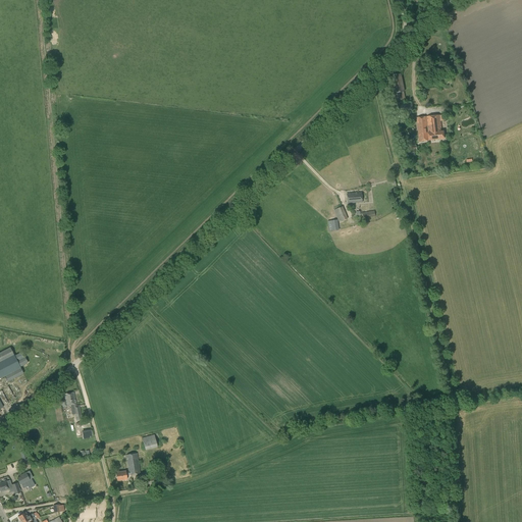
[(395,74),(398,93),(405,91),(402,73),(395,74)]
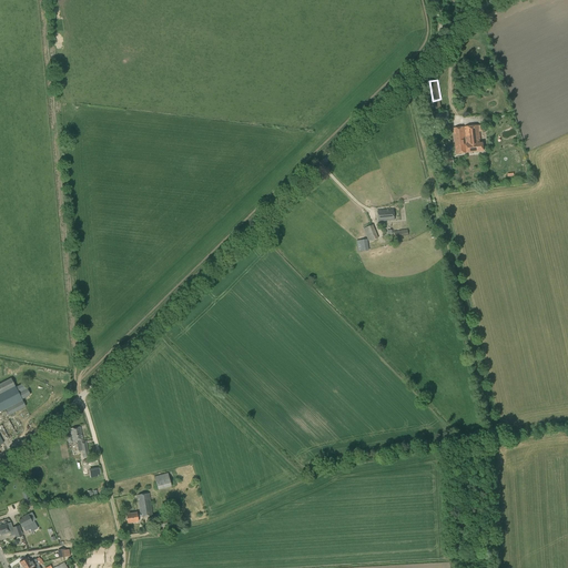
[(448,125),(448,112),(432,112),(432,124),(446,124),(446,125),(448,125)]
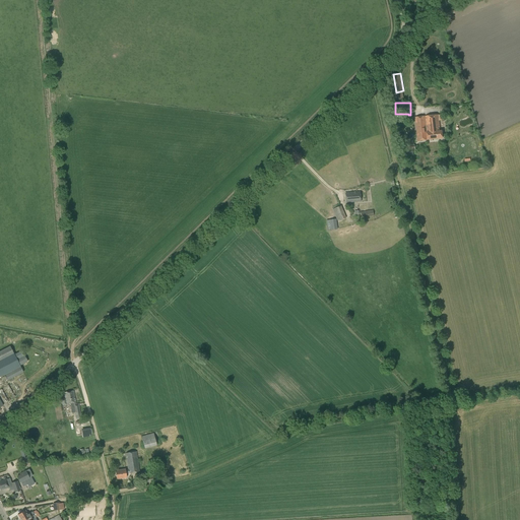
[(440,131),(439,121),(444,120),(444,115),(415,117),(417,141),(442,138),(442,130),(440,131)]
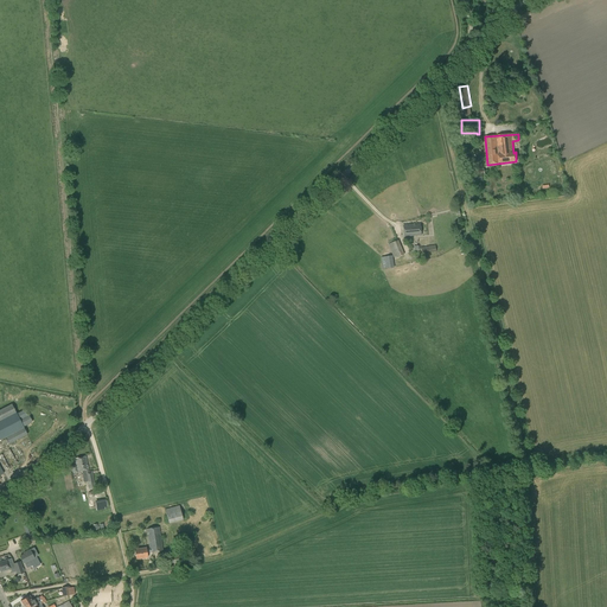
[(404,237),(421,235),(421,224),(403,225),(404,237)]
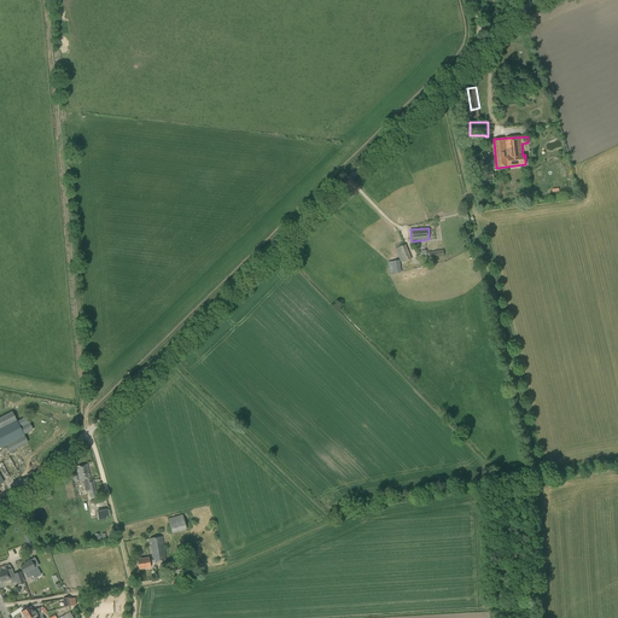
[(406,262),(412,260),(406,245),(396,249),(401,262),(406,261),(406,262)]
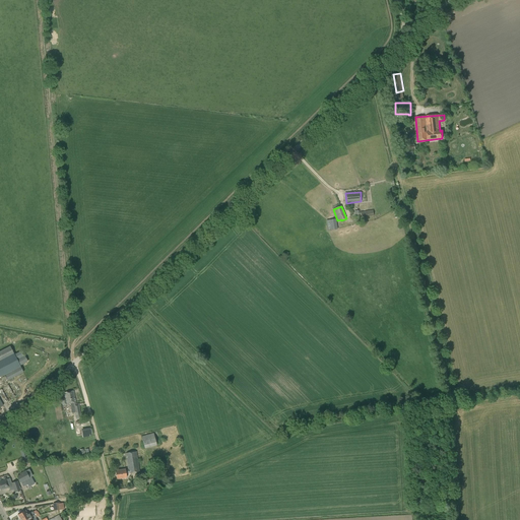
[(328,231),(337,230),(336,219),(326,220),(328,231)]
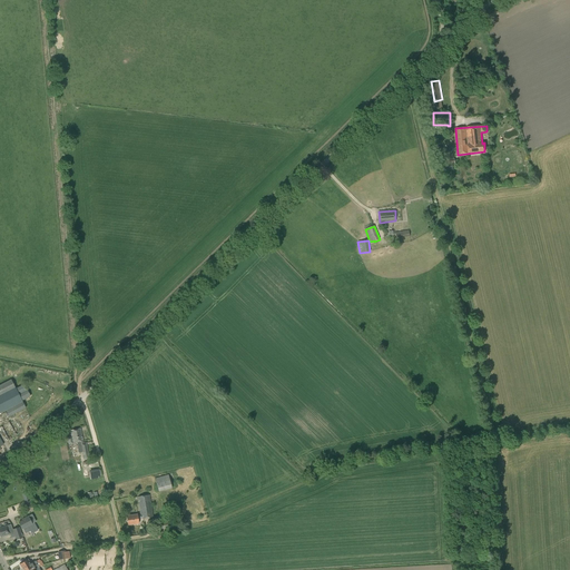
[(0,413),(22,402),(22,401),(19,394),(11,380),(0,384),(0,413)]
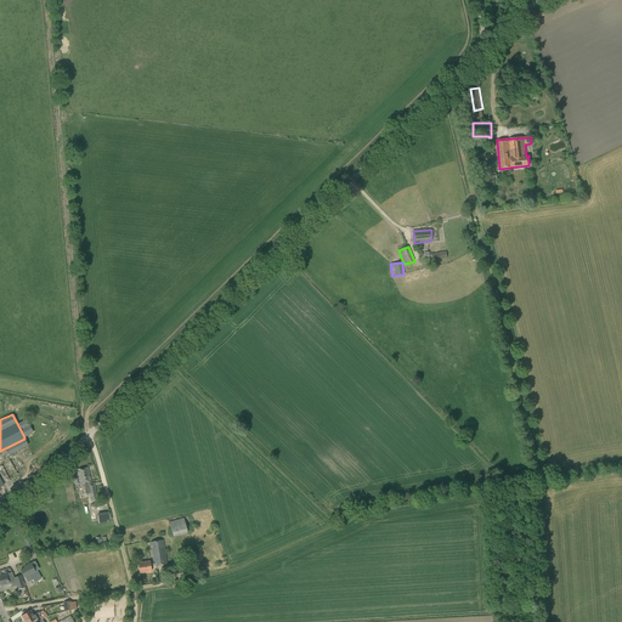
[(29,427),(21,430),(24,437),(32,434),(33,433),(29,427)]
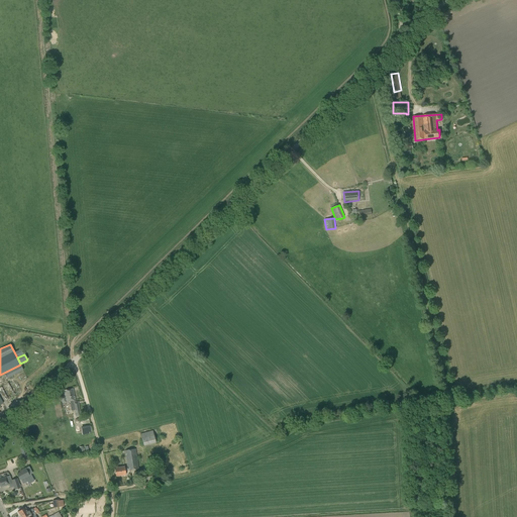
[(76,402),(73,389),(64,391),(65,396),(61,397),(62,403),(73,402),(76,416),(81,415),(78,402),(76,402)]
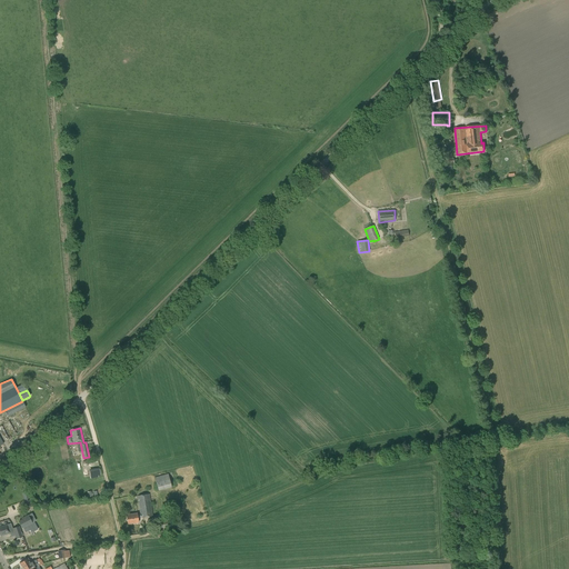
[(172,487),(168,473),(155,477),(159,490),(172,487)]
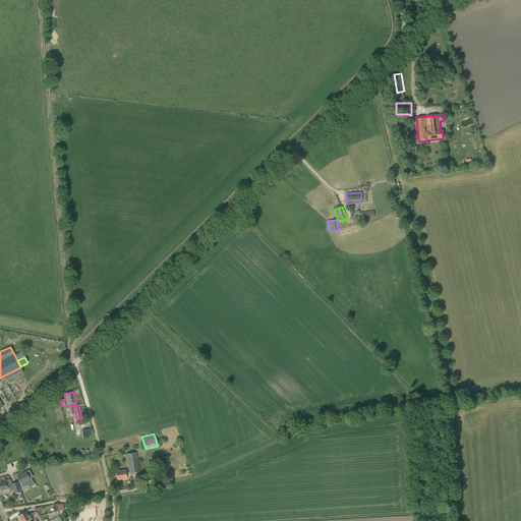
[(15,447),(3,451),(4,456),(12,453),(14,459),(19,457),(15,447)]
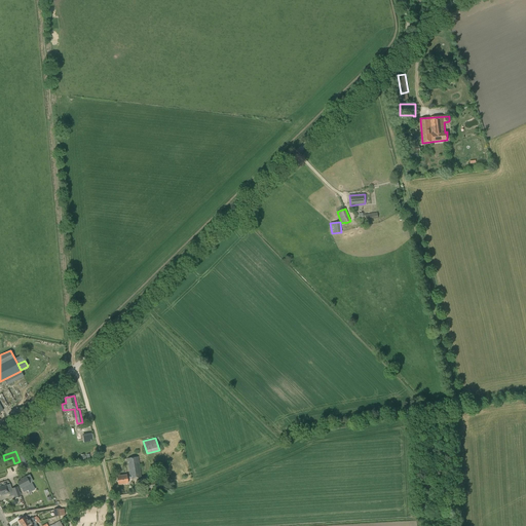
[(118,485),(127,483),(127,479),(141,477),(138,457),(126,458),(129,475),(126,476),(126,475),(116,476),(118,485)]
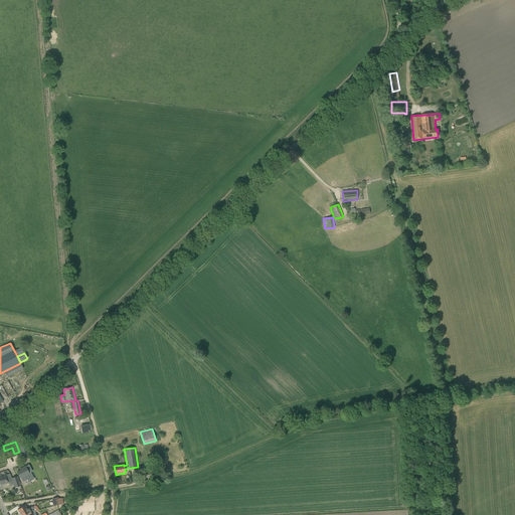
[(150,453),(151,462),(160,461),(158,453),(150,453)]
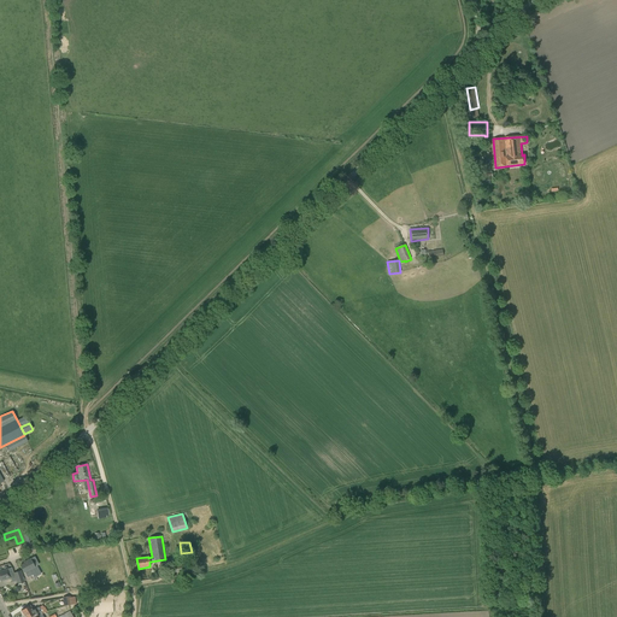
[(41,574),(36,566),(34,566),(30,559),(25,560),(27,562),(19,565),(24,573),(25,574),(28,575),(31,573),(34,577),(41,574)]
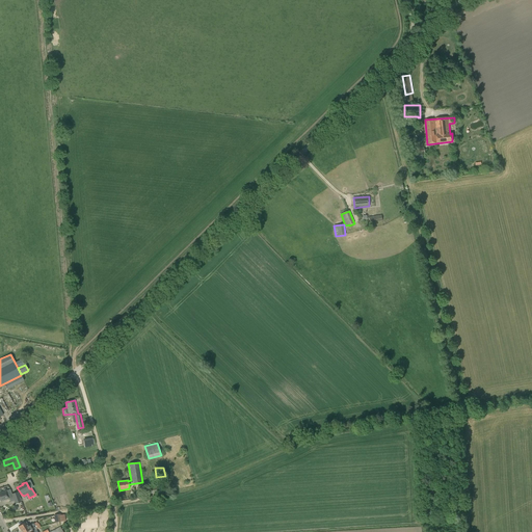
[(161,493),(161,491),(164,491),(163,486),(160,486),(145,488),(147,495),(161,493)]
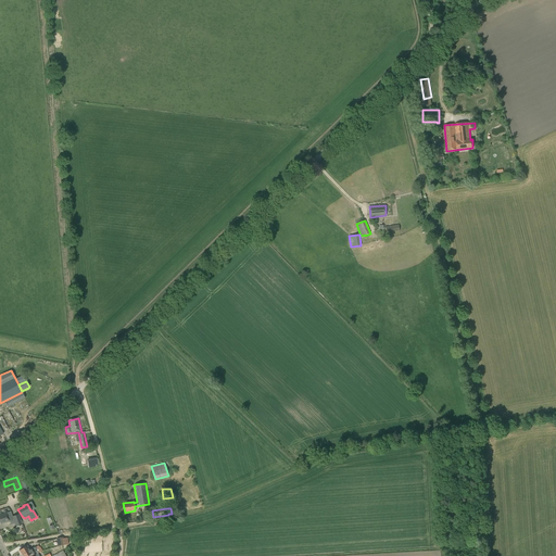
[(10,520),(13,519),(12,517),(9,518),(7,513),(0,514),(0,523),(10,520)]
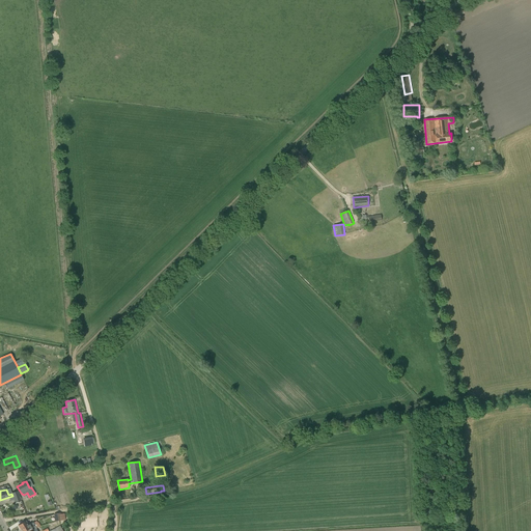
[(21,530),(24,530),(34,526),(38,524),(36,522),(33,524),(33,523),(28,526),(26,522),(19,526),(21,530)]
